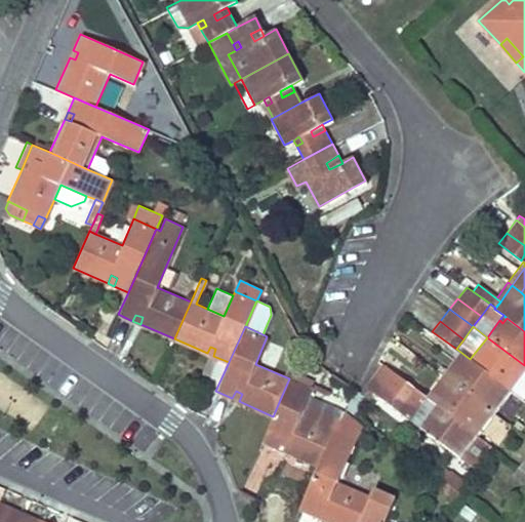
[(524,365),(487,337),(470,359),(511,389),(524,369),(524,365)]
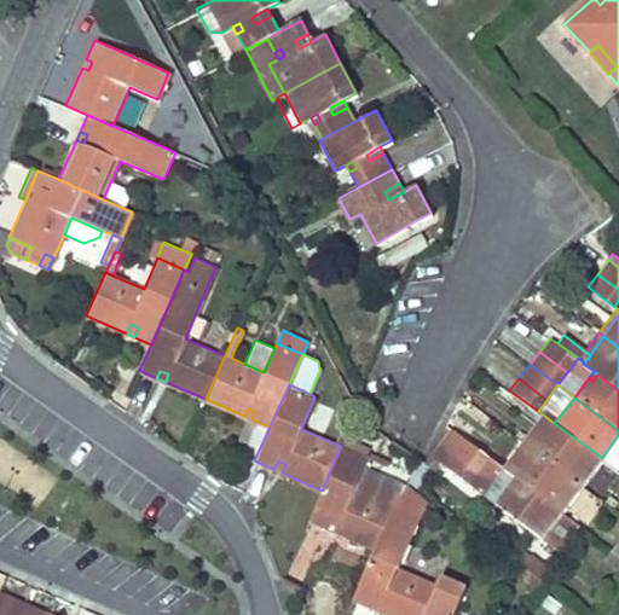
[(248,408),(244,416),(252,419),(254,411),(248,408)]
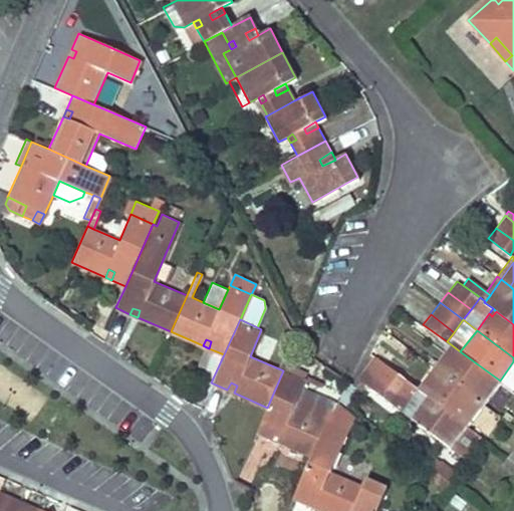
[(446,350),(434,365),(444,373),(460,351),(451,344),(446,350)]
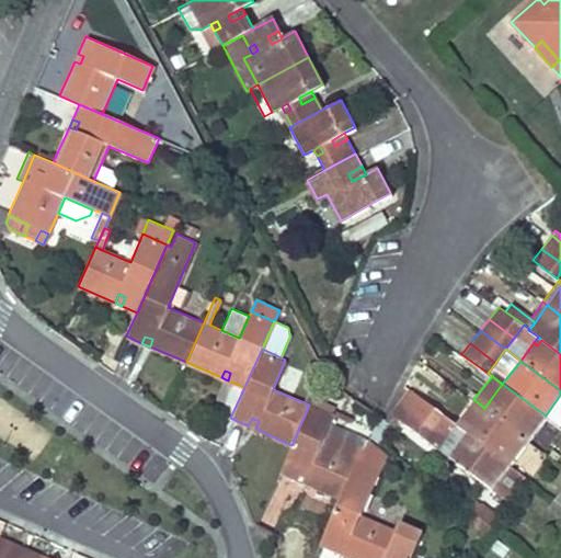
[(502,384),(484,408),(527,440),(546,416),(502,384)]
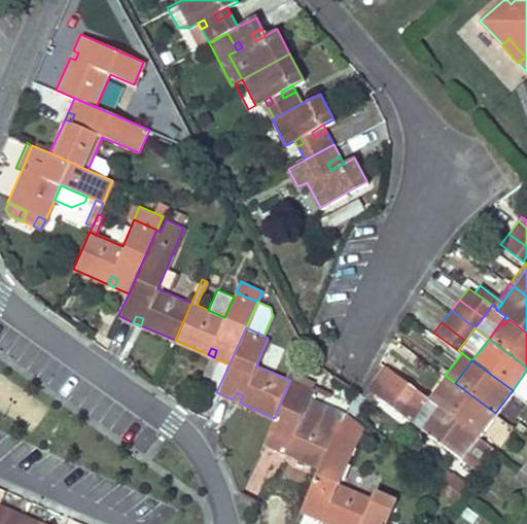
[(383,363),(375,375),(392,388),(400,377),(383,363)]
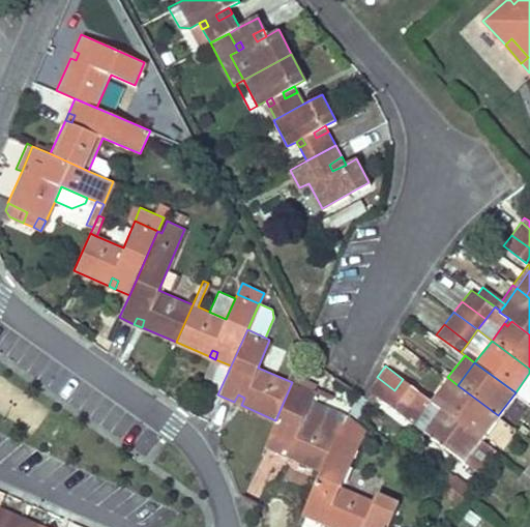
[(275,420),(264,447),(287,457),(320,471),(346,415),(312,399),(315,391),(313,390),(315,386),(295,376),(292,382),(275,420)]
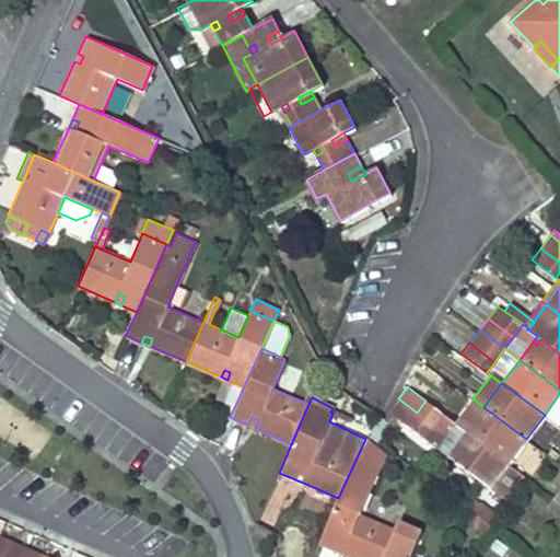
[(391,408),(388,412),(396,418),(407,426),(417,413),(398,398),(391,408)]
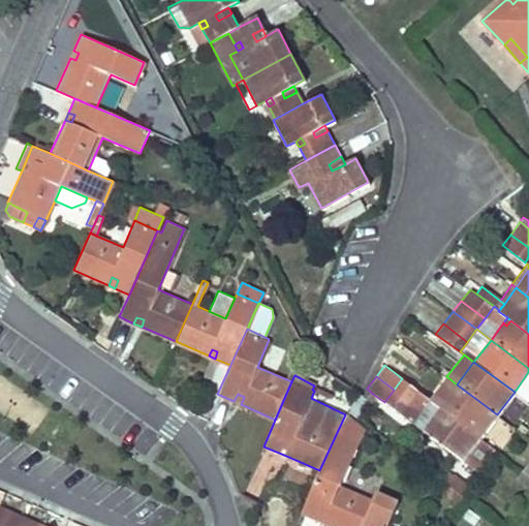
[(446,376),(430,399),(440,407),(457,384),(446,376)]
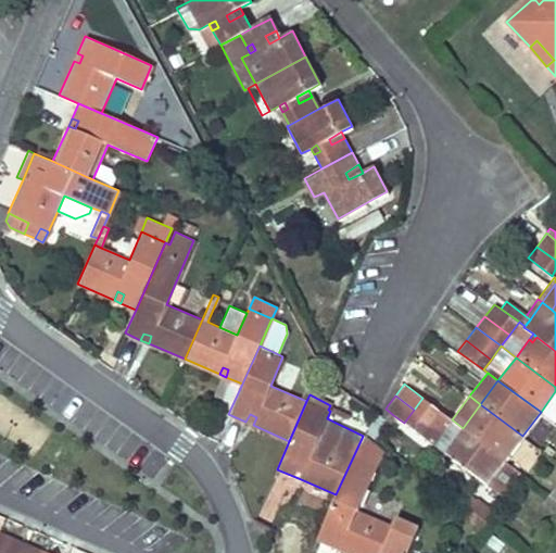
[(422,398),(414,410),(438,429),(447,416),(422,398)]
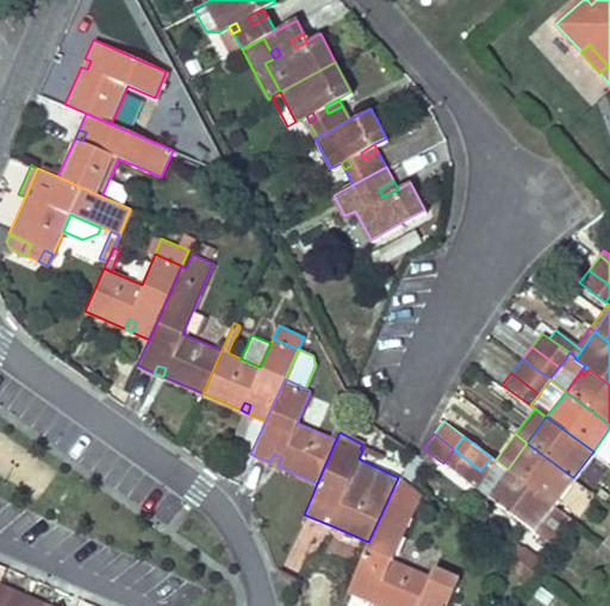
[(527,443),(508,469),(554,505),(573,478),(527,443)]
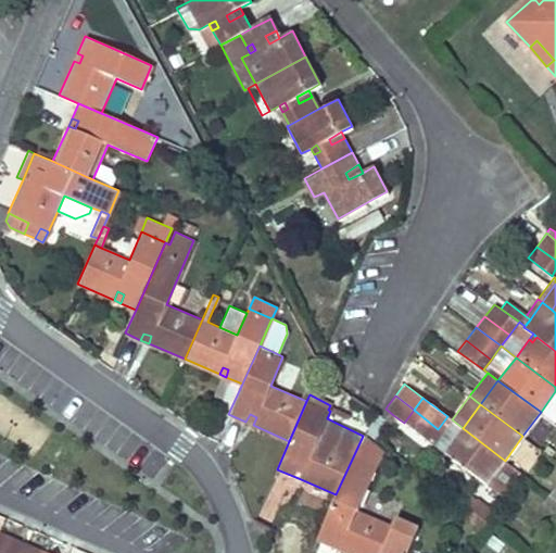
[(386,409),(382,417),(388,422),(393,415),(386,409)]
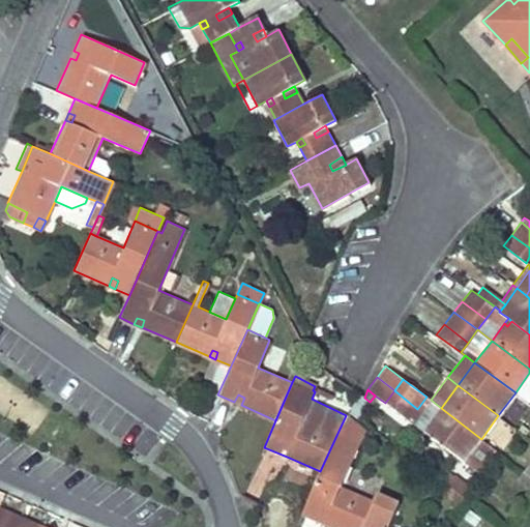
[(394,390),(385,403),(409,420),(417,409),(394,390)]
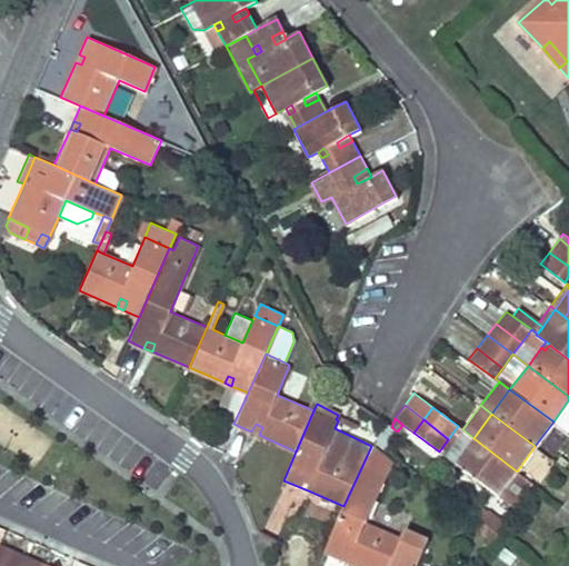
[(256,424),(251,432),(259,435),(262,427),(256,424)]
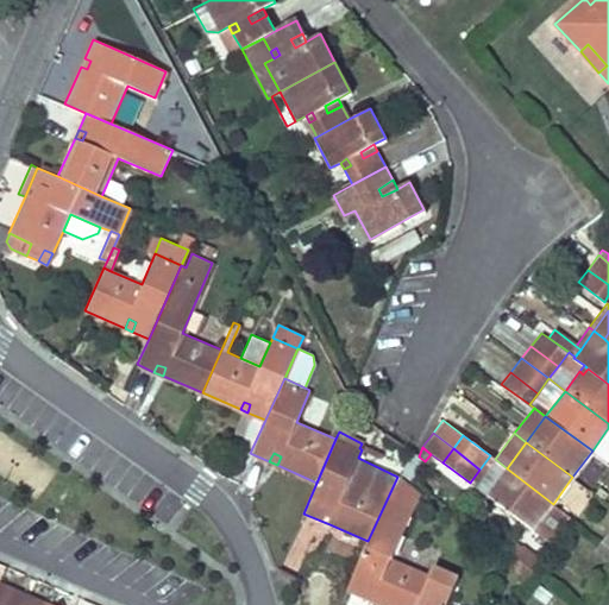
[(479,470),(470,483),(533,530),(553,504),(507,468),(495,459),(490,455),(479,470)]
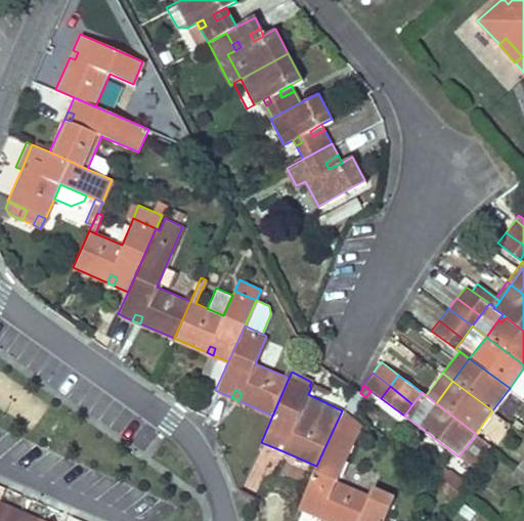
[(316,466),(298,509),(313,515),(316,508),(321,510),(319,517),(328,520),(376,520),(388,494),(373,487),(368,494),(336,480),(360,424),(342,410),(316,466)]
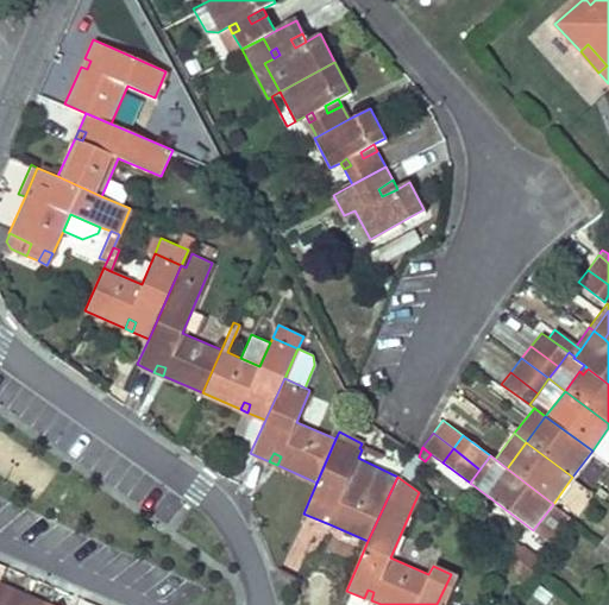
[(553,504),(533,530),(542,535),(562,510),(553,504)]
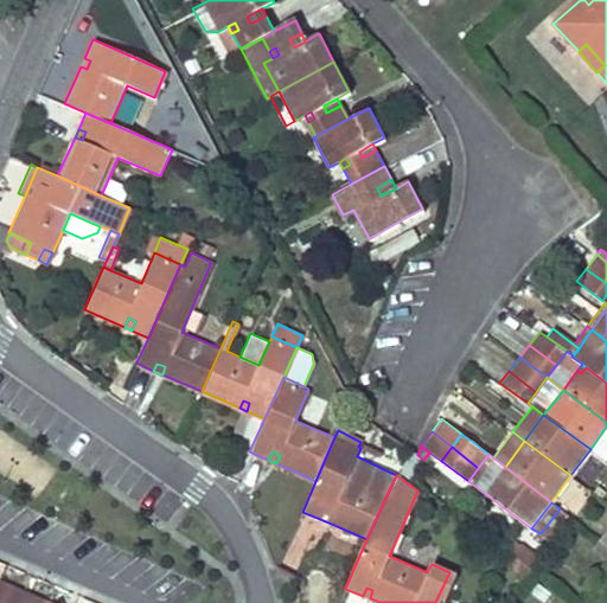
[(302,512),(298,520),(324,532),(328,523),(302,512)]
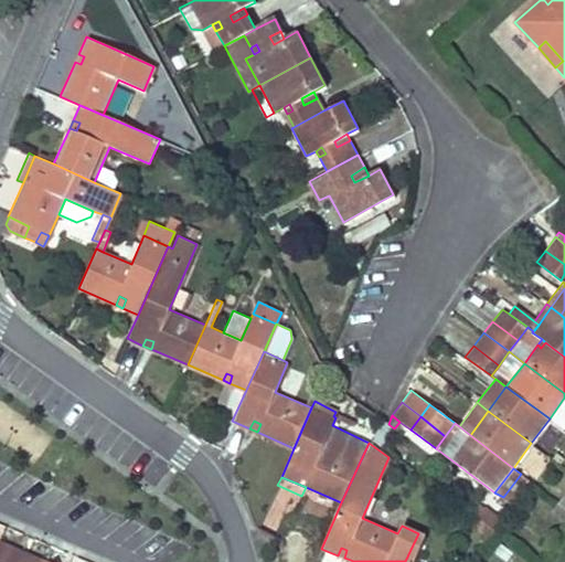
[(476,498),(471,505),(480,511),(486,506),(476,498)]
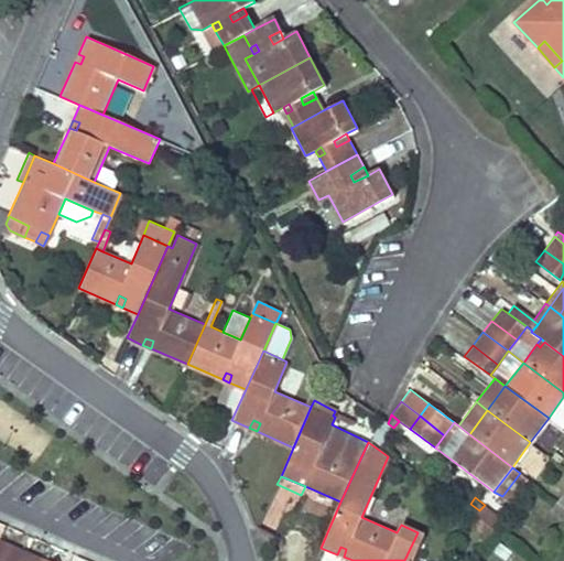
[(470,504),(467,509),(475,516),(479,510),(470,504)]
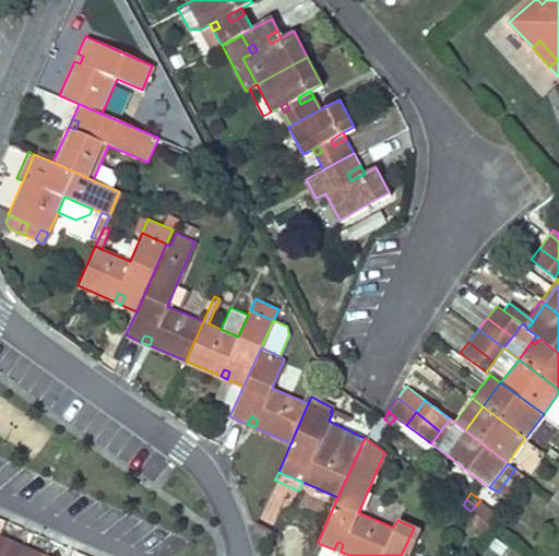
[(480,500),(475,506),(492,519),(497,513),(480,500)]
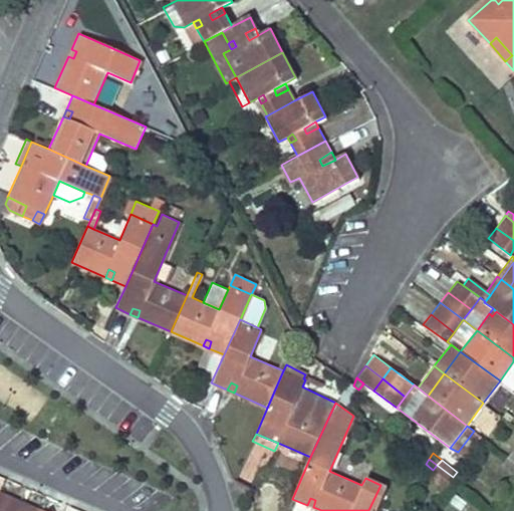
[(437,465),(433,470),(450,482),(453,477),(437,465)]
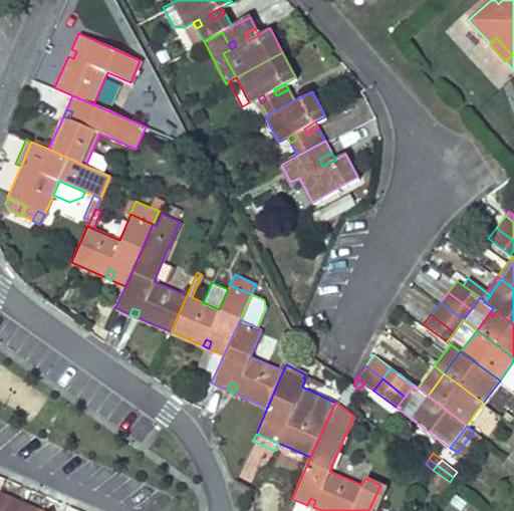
[(433,470),(428,477),(444,489),(450,482),(433,470)]
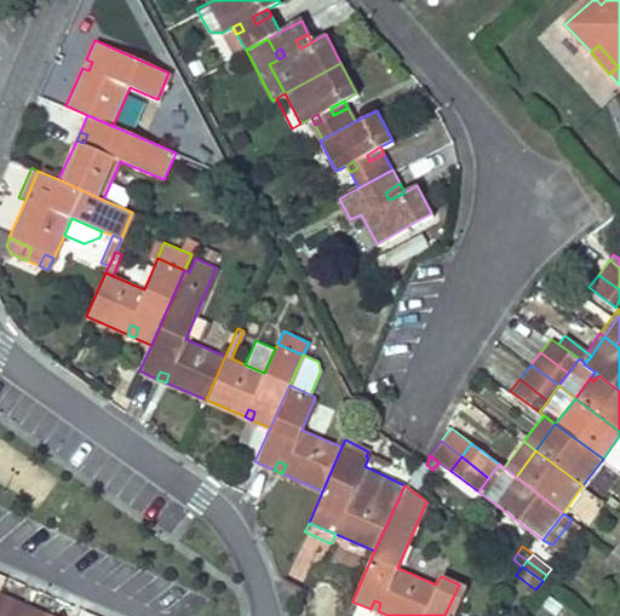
[(459,585),(445,615),(453,615),(466,587),(459,585)]
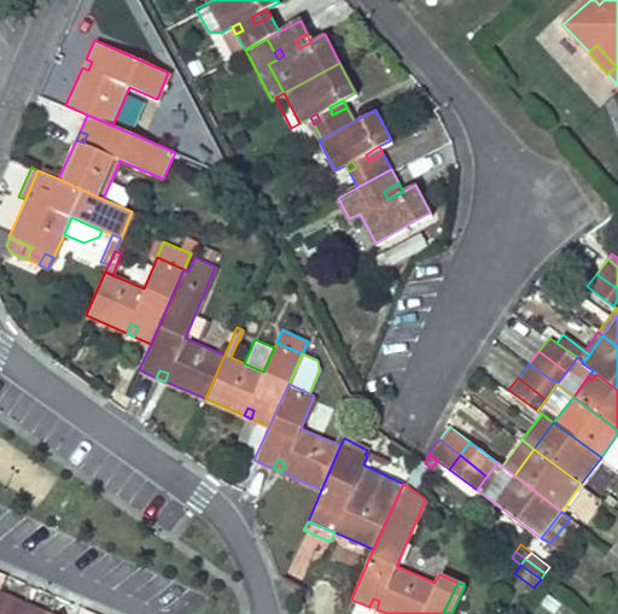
[(0,613),(17,613),(21,608),(15,607),(18,597),(0,589),(0,613)]
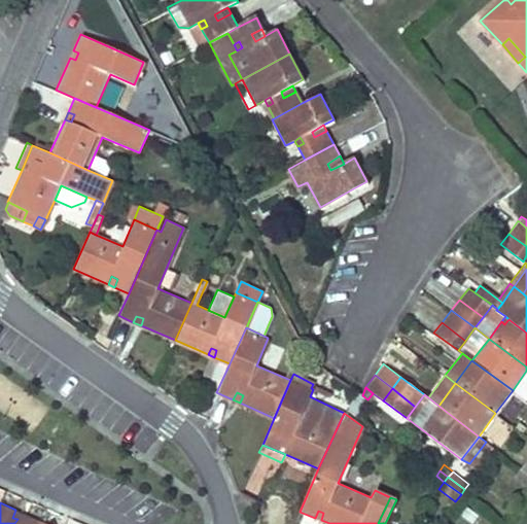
[(21,512),(18,519),(23,521),(26,514),(21,512)]
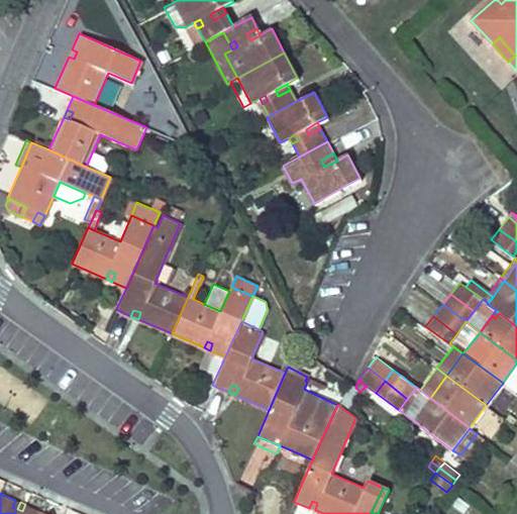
[(17,509),(14,513),(37,513),(39,510),(25,504),(22,511),(17,509)]
